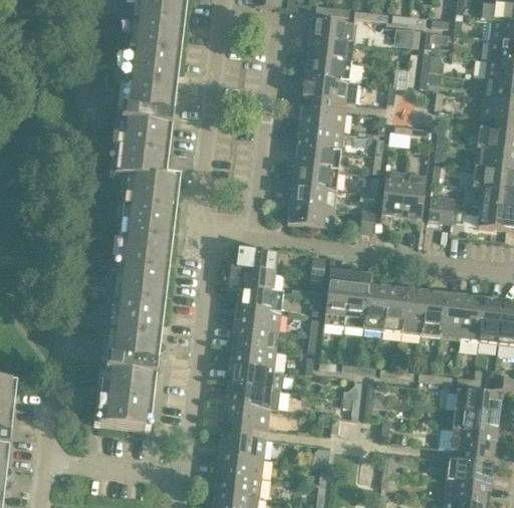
[(98,426),(145,431),(151,377),(156,377),(180,178),(161,176),(167,129),(172,129),(186,0),(134,0),(113,177),(127,178),(98,426)]
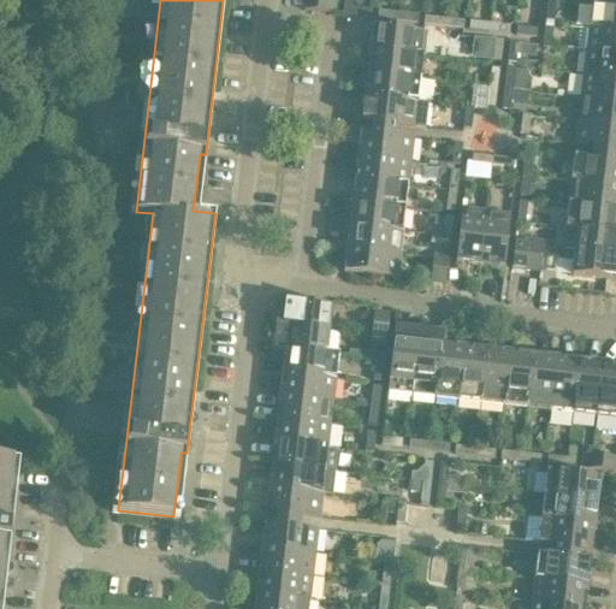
[(304,0),(304,6),(335,10),(336,0),(304,0)]
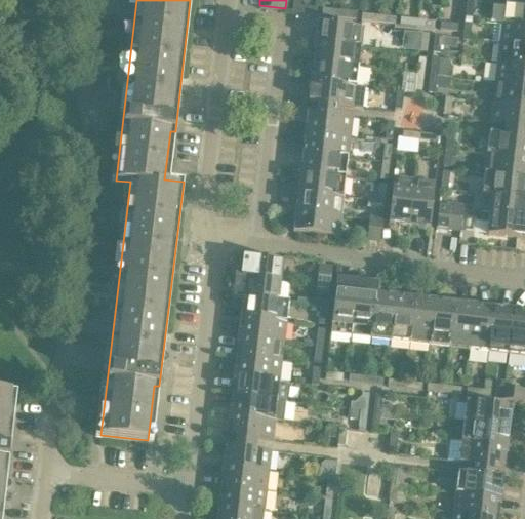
[(467,0),(465,13),(472,14),(474,0),(467,0)]
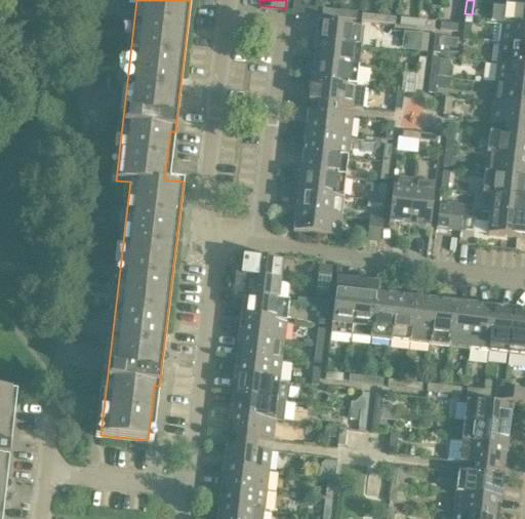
[(524,3),(505,1),(501,21),(524,23),(524,3)]
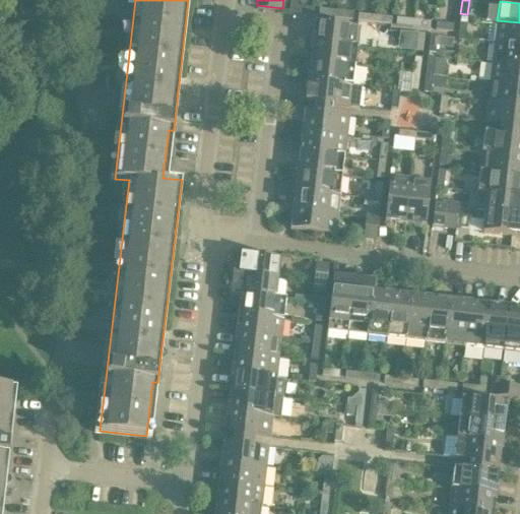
[(298,3),(297,9),(313,11),(314,5),(298,3)]
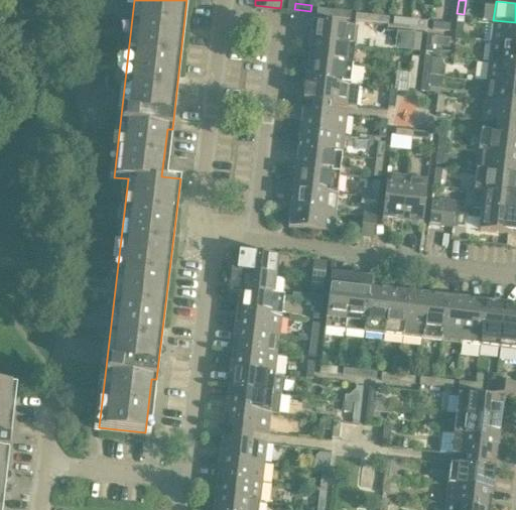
[(316,12),(333,14),(334,7),(317,5),(316,12)]
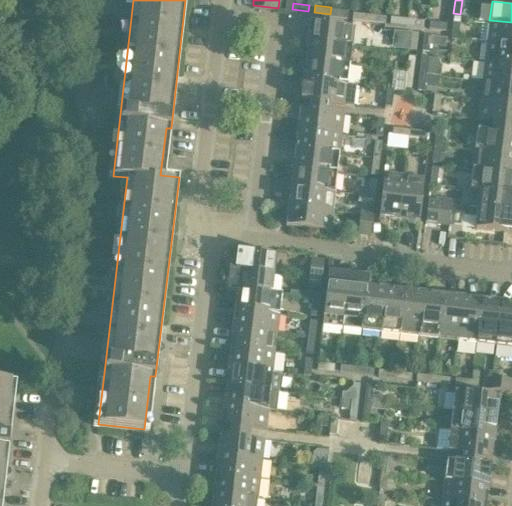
[(331,7),(330,14),(347,16),(348,9),(331,7)]
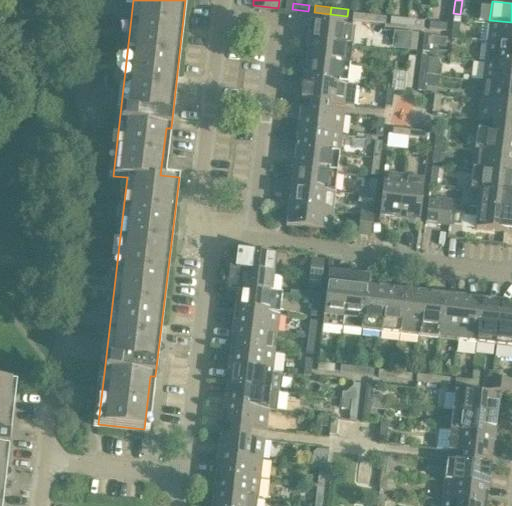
[(352,16),(368,18),(369,12),(353,10),(352,16)]
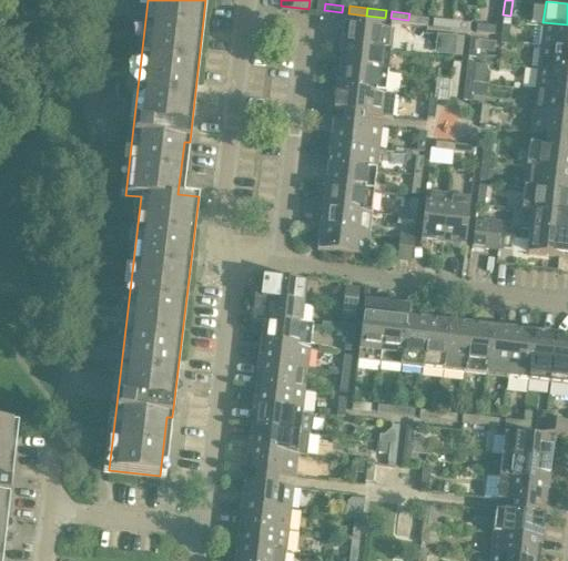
[(409,13),(408,20),(427,22),(428,14),(409,13)]
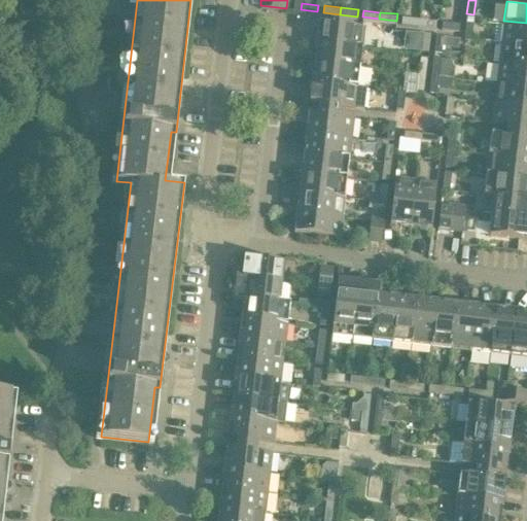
[(401,22),(418,24),(419,16),(402,14),(401,22)]
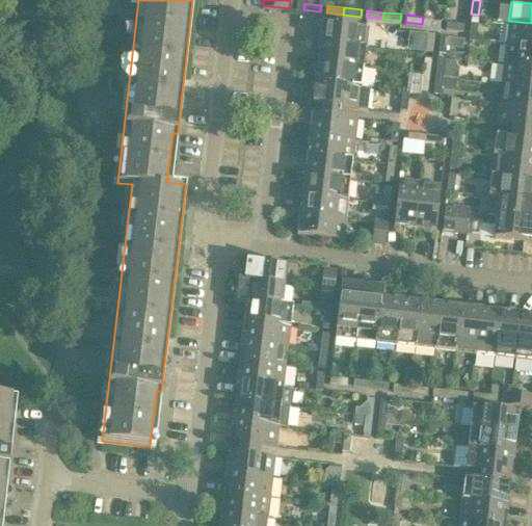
[(423,17),(422,24),(440,26),(441,19),(423,17)]
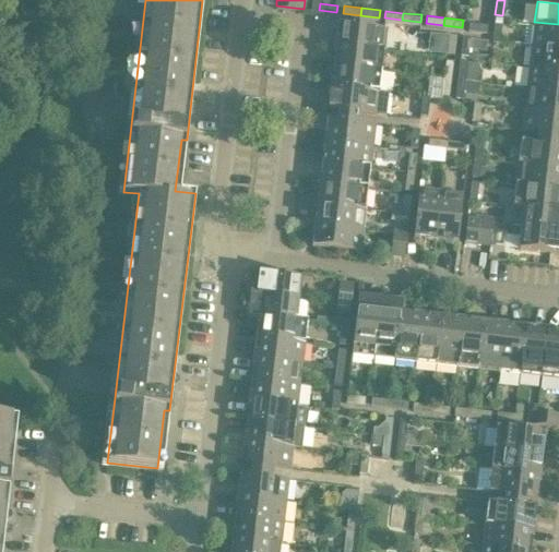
[(339,20),(335,42),(383,47),(387,25),(339,20)]
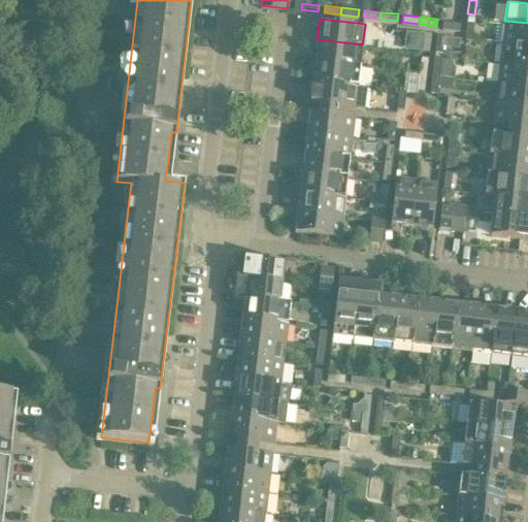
[(465,36),(471,37),(473,20),(467,19),(465,36)]
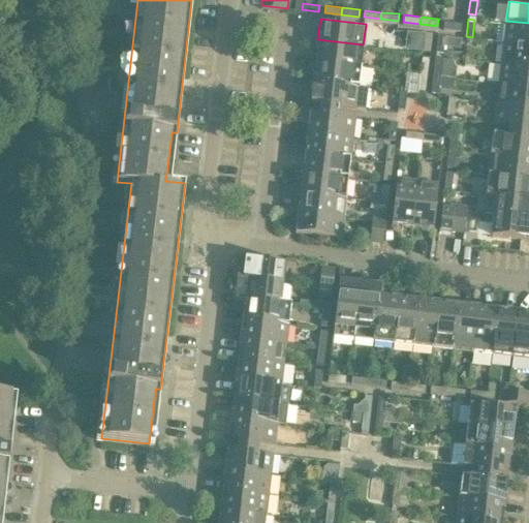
[(443,26),(461,28),(461,21),(444,20),(443,26)]
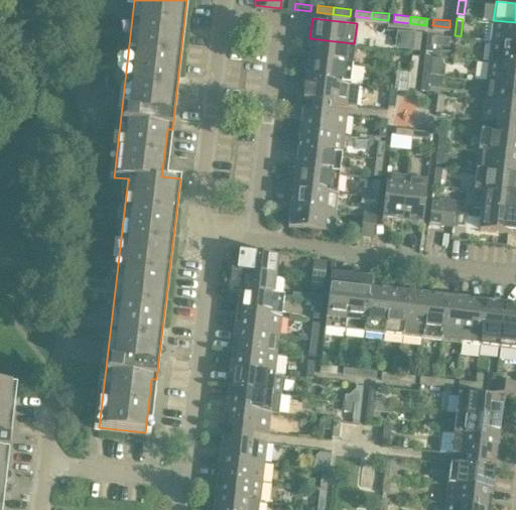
[(515,22),(493,20),(491,39),(515,42),(515,22)]
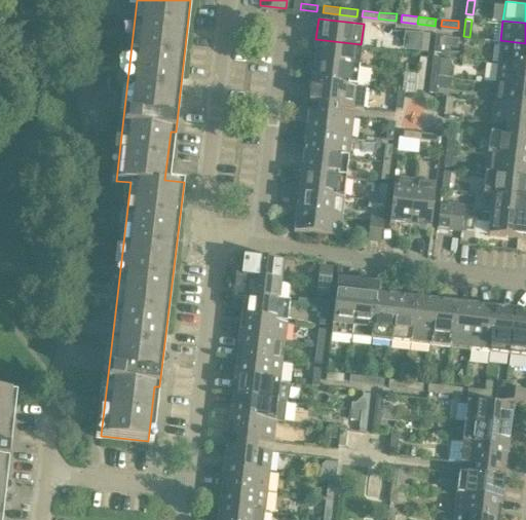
[(420,47),(422,31),(405,29),(403,45),(420,47)]
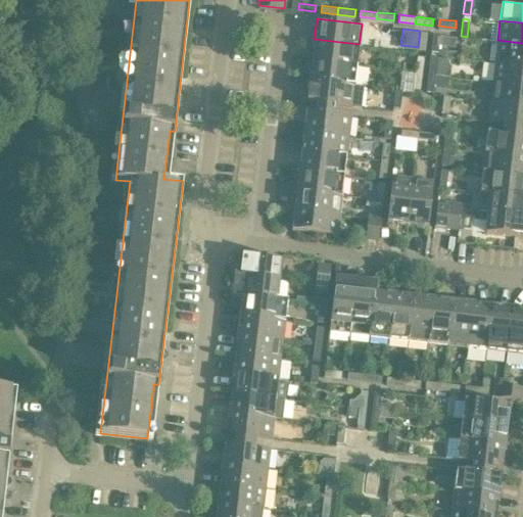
[(418,47),(425,48),(427,31),(420,31),(418,47)]
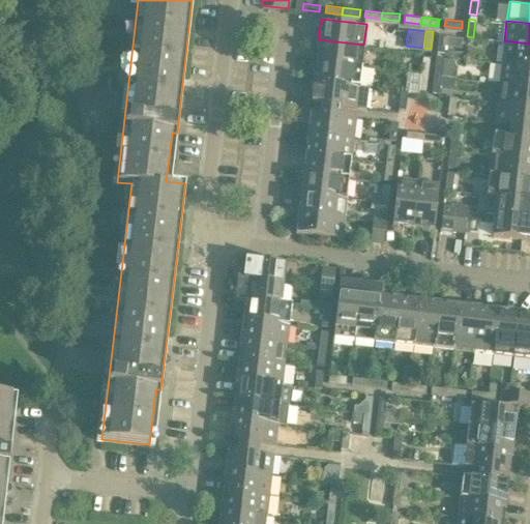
[(444,44),(462,45),(463,35),(438,32),(436,50),(443,51),(444,44)]
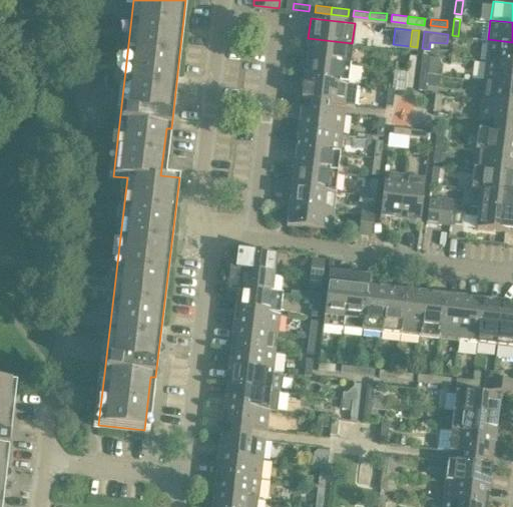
[(308,38),(306,57),(350,62),(352,43),(308,38)]
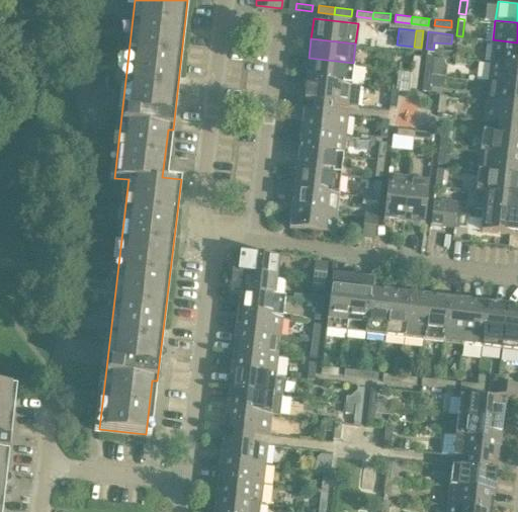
[(517,43),(493,39),(491,59),(517,62),(517,43)]
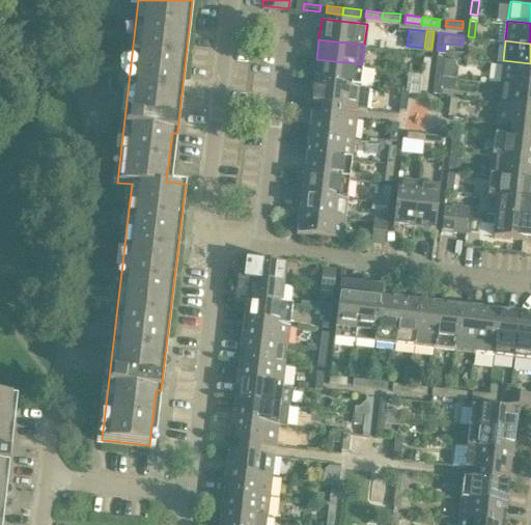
[(423,54),(421,71),(428,72),(430,55),(423,54)]
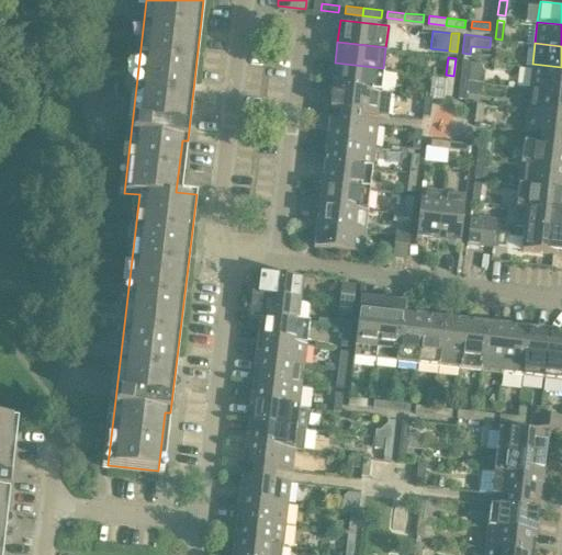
[(462,59),(460,77),(468,78),(470,60),(462,59)]
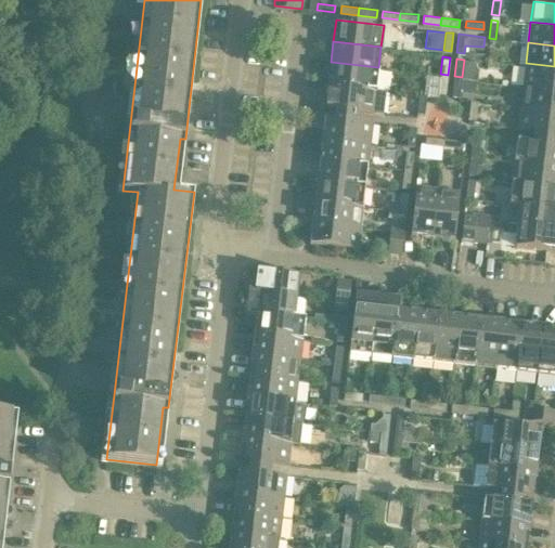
[(331,62),(328,82),(376,88),(378,67),(331,62)]
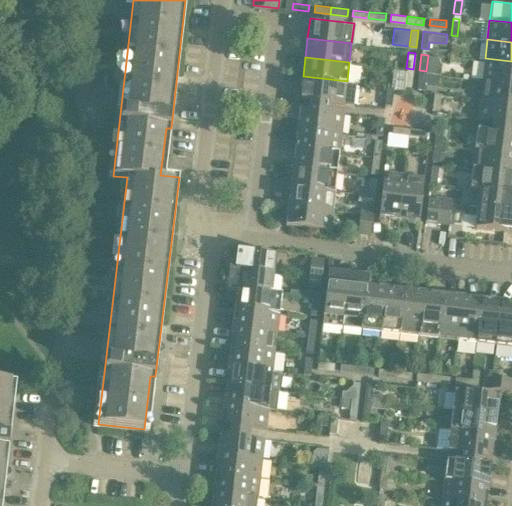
[(511,61),(485,58),(483,77),(511,80),(511,61)]
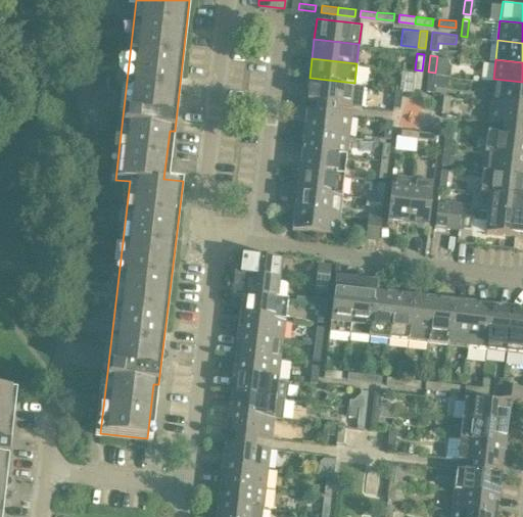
[(422,71),(415,69),(413,87),(420,88),(422,71)]
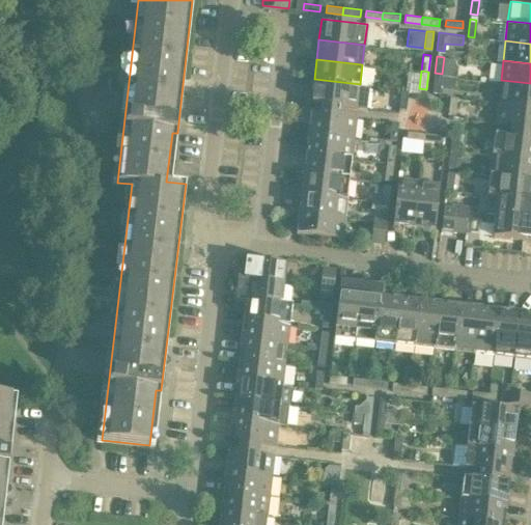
[(442,74),(435,73),(432,90),(440,91),(441,83),(452,85),(453,75),(442,74)]
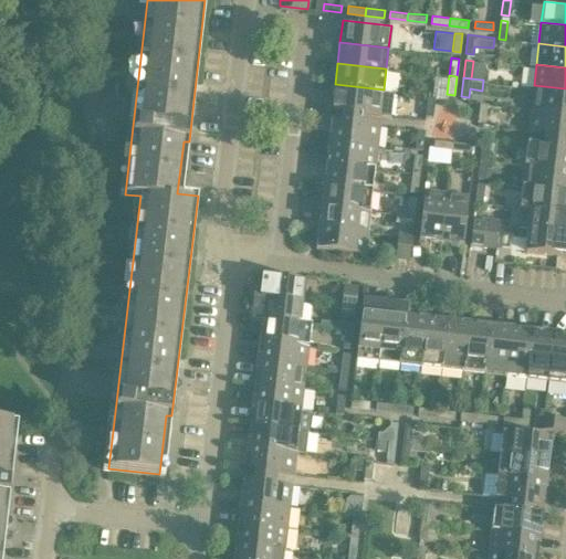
[(384,90),(335,84),(332,106),(343,107),(343,113),(342,118),(363,120),(363,115),(364,109),(392,113),(395,91),(384,90)]
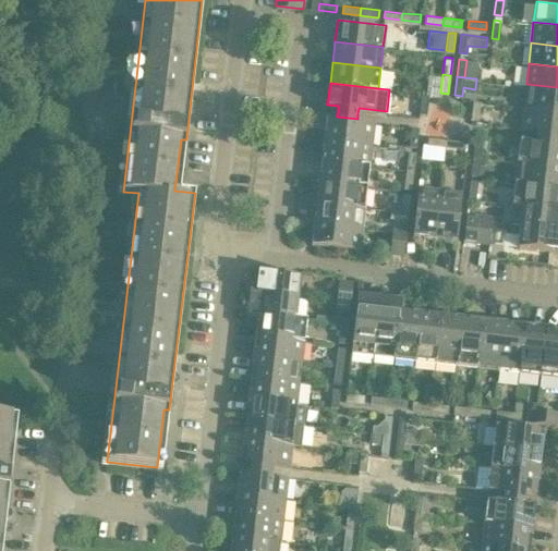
[(557,87),(526,84),(523,105),(557,109),(557,87)]
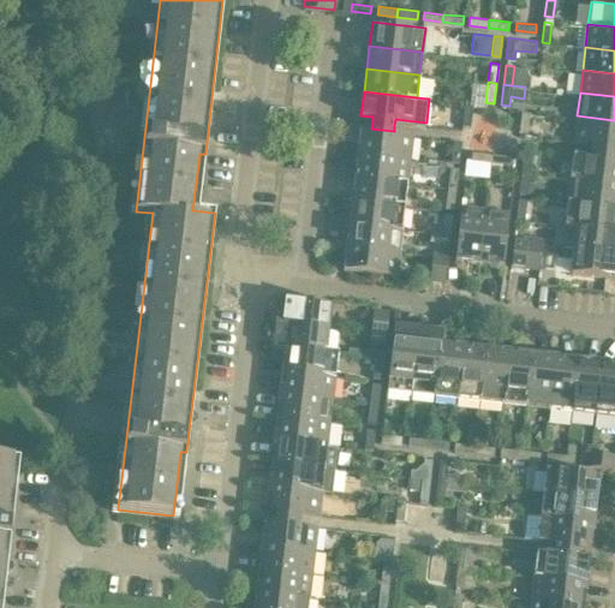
[(463,123),(470,124),(472,103),(465,103),(463,123)]
